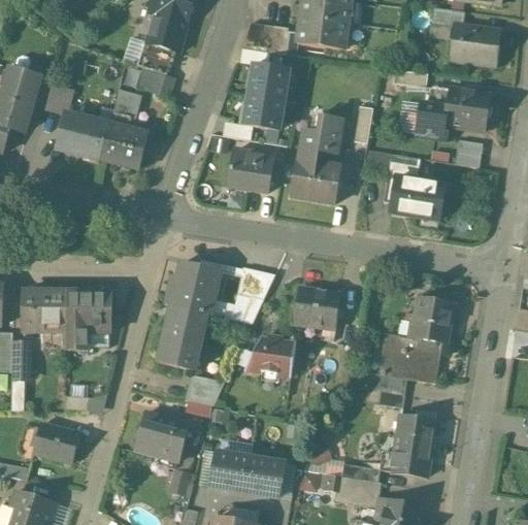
[(152,0),(150,11),(156,13),(187,22),(193,0),(152,0)]
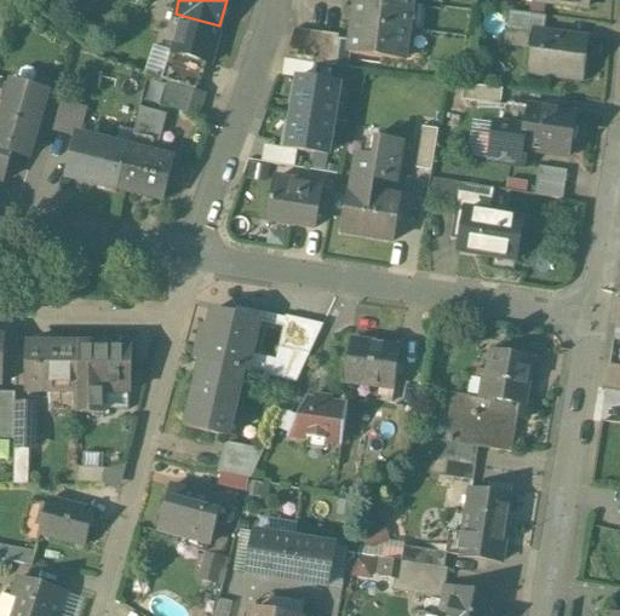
[(357,0),(354,19),(407,27),(411,0),(357,0)]
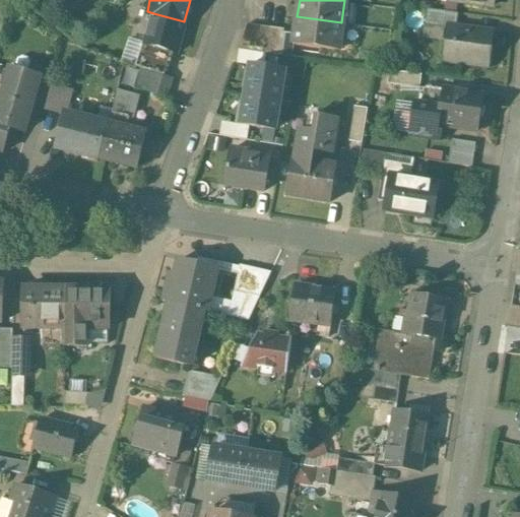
[(458,11),(427,7),(425,23),(446,26),(447,22),(456,24),(458,11)]
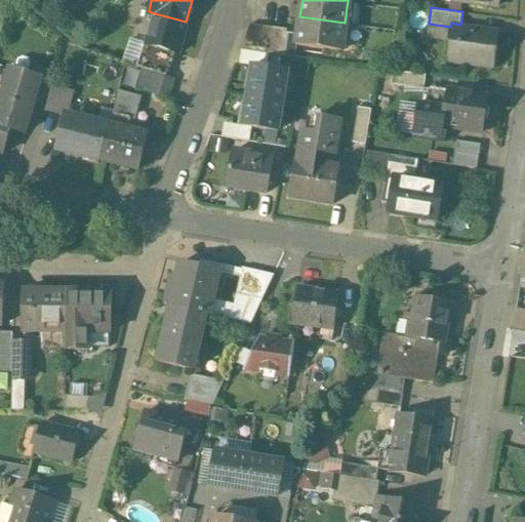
[(186,22),(155,13),(147,41),(175,50),(174,51),(177,51),(186,22)]
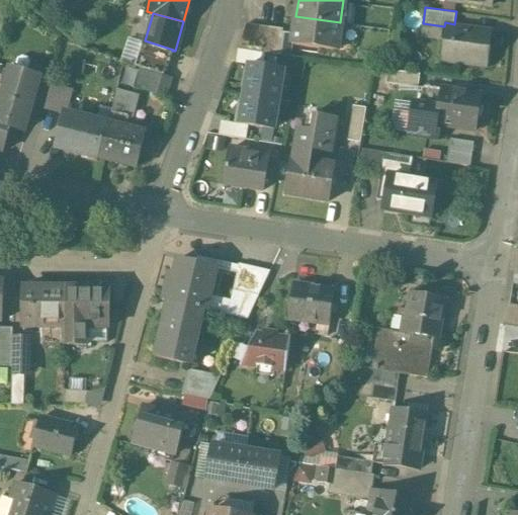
[(340,22),(295,16),(292,43),(337,49),(340,22)]
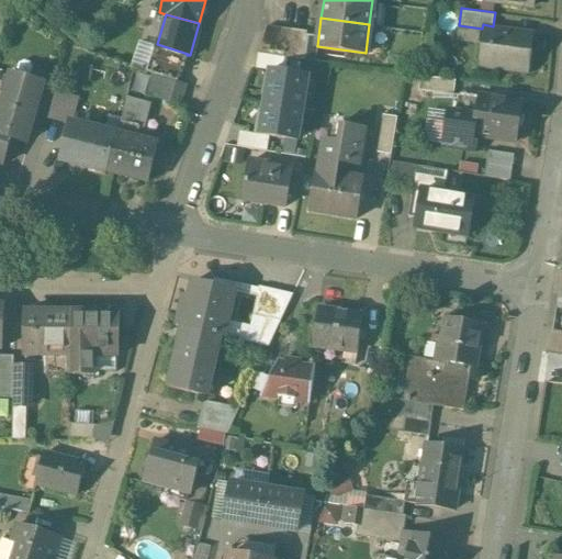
[(267,24),(258,52),(276,54),(280,25),(267,24)]
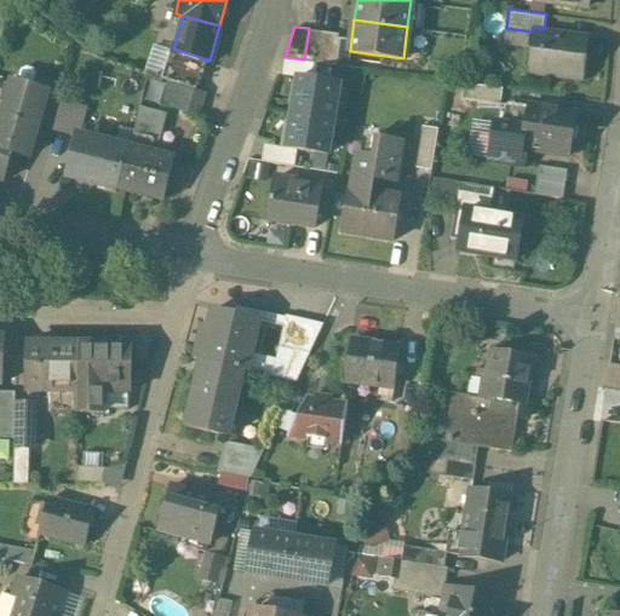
[(544,29),(533,27),(532,32),(528,67),(546,69),(546,74),(583,79),(589,35),(544,29)]
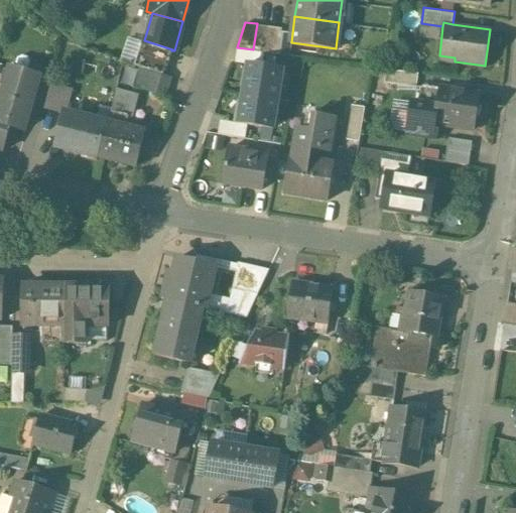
[(269,25),(257,23),(253,49),(255,49),(265,51),(269,25)]
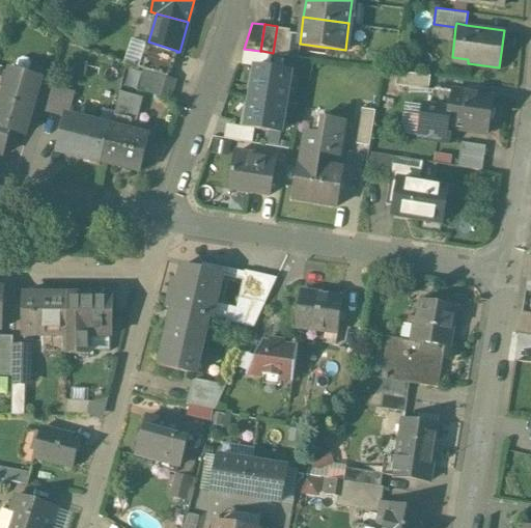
[(289,28),(277,26),(273,53),(286,54),(289,28)]
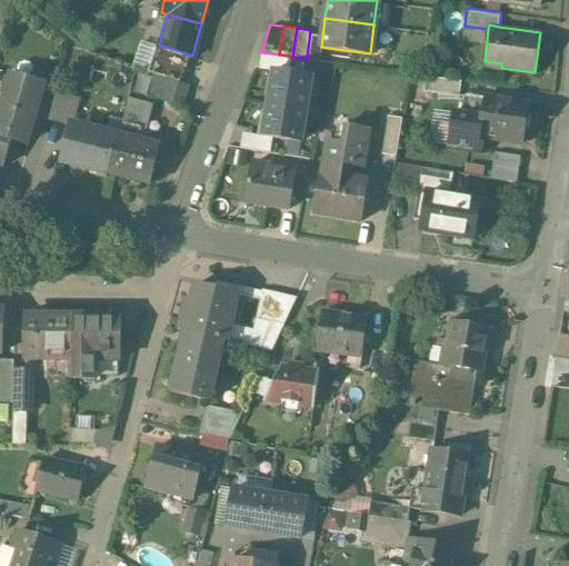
[(159,45),(157,43),(148,70),(155,72),(181,80),(189,56),(190,55),(159,45)]
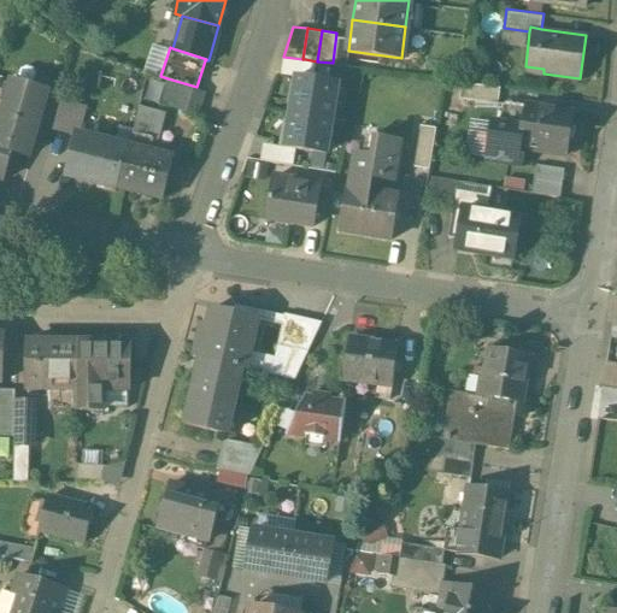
[(340,116),(345,81),(295,72),(289,108),(340,116)]
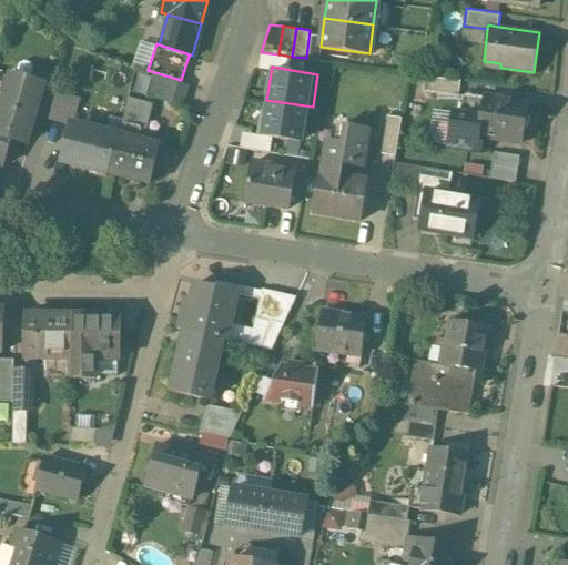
[(181,80),(154,72),(148,93),(181,104),(188,83),(181,80)]
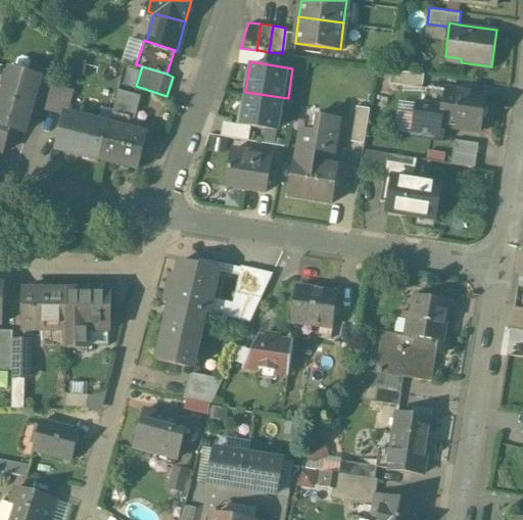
[(40,76),(10,67),(0,100),(0,113),(10,116),(11,116),(12,116),(9,127),(24,131),(31,108),(32,108),(36,93),(35,92),(40,76)]
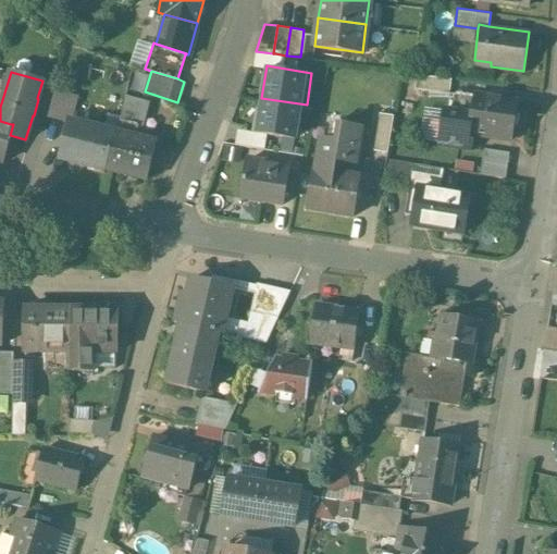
[(452,77),(417,73),(415,87),(449,91),(452,77)]
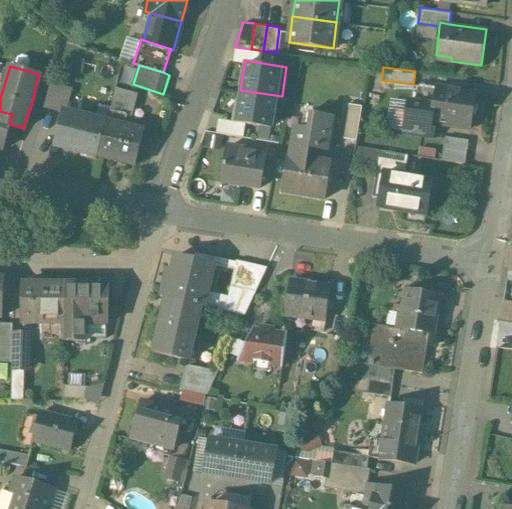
[(476,92),(435,86),(435,87),(420,85),(414,89),(412,100),(408,99),(403,130),(433,135),(435,121),(470,127),(476,92)]
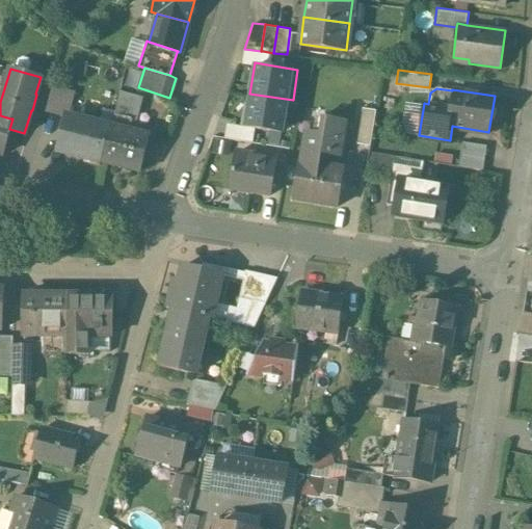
[(143,96),(120,90),(111,126),(131,130),(136,109),(139,110),(143,96)]
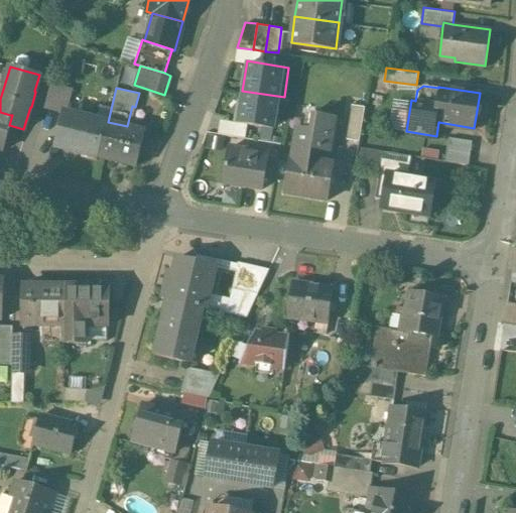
[(279,127),(284,97),(242,91),(237,120),(279,127)]
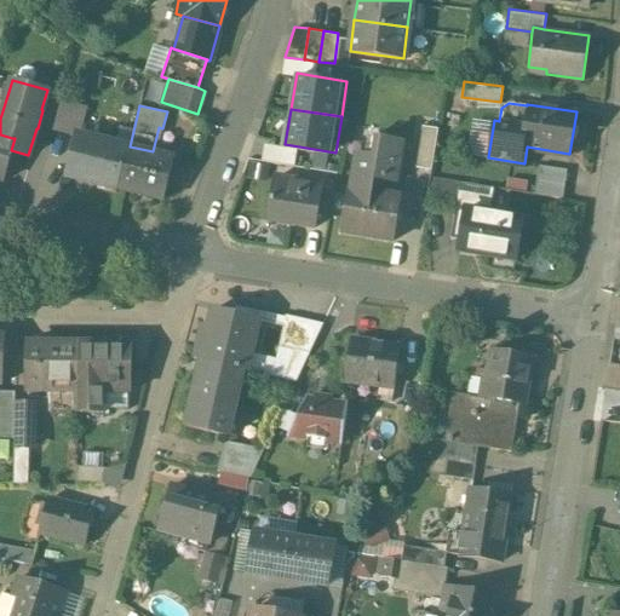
[(437,127),(422,124),(415,166),(431,168),(437,127)]
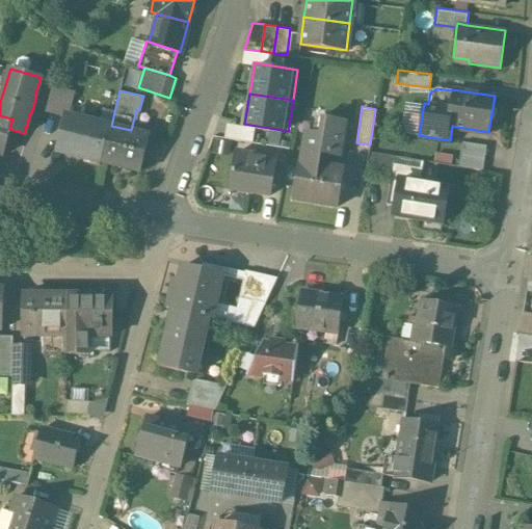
[(111,126),(67,114),(57,150),(103,161),(111,126)]
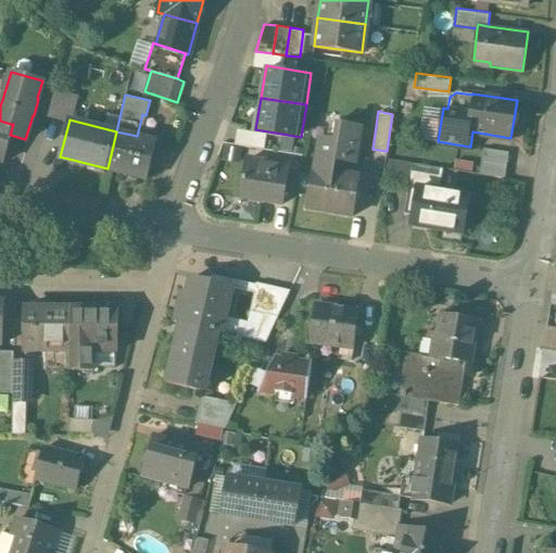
[(0,121),(0,160),(0,161),(0,162),(1,162),(10,135),(13,124),(12,124),(11,124),(0,121)]
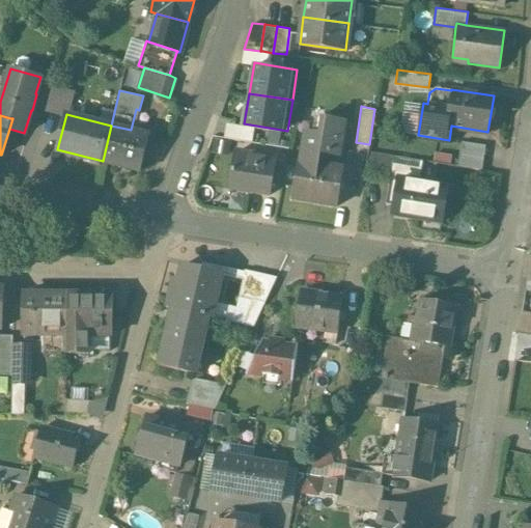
[(344,121),(315,116),(313,133),(305,132),(301,161),(318,164),(320,151),(339,155),(344,121)]
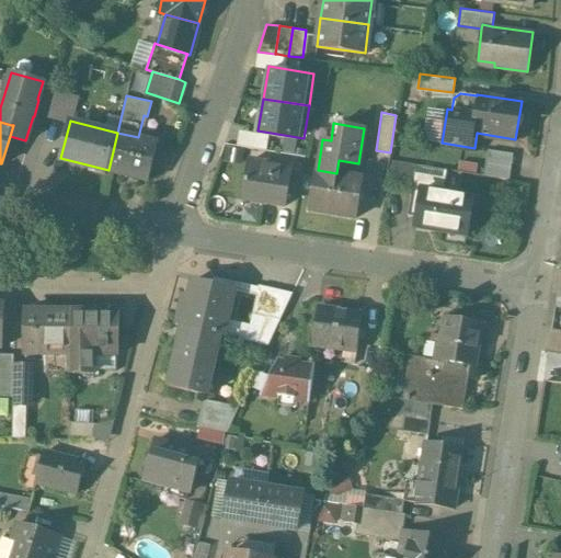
[(138,137),(117,133),(109,170),(114,171),(113,173),(126,175),(126,174),(148,180),(157,143),(138,137)]
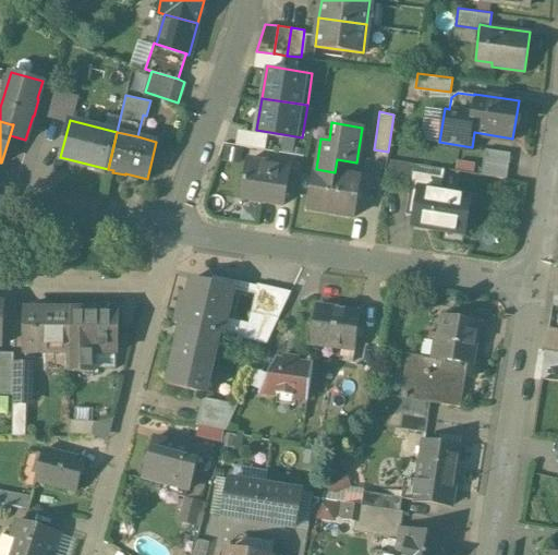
[(510,152),(484,147),(481,173),(506,177),(510,152)]
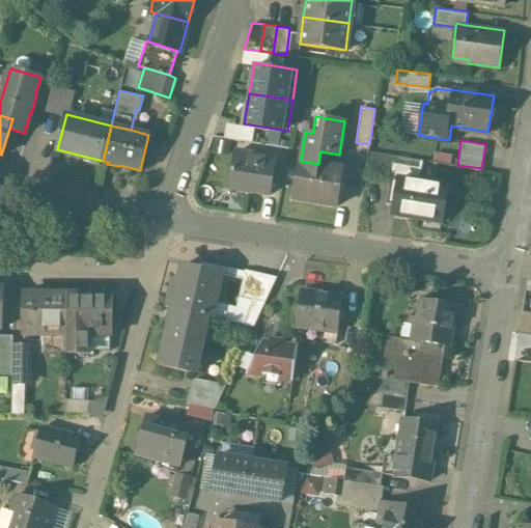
[(276,158),(234,150),(231,171),(232,171),(230,187),(270,193),(276,158)]
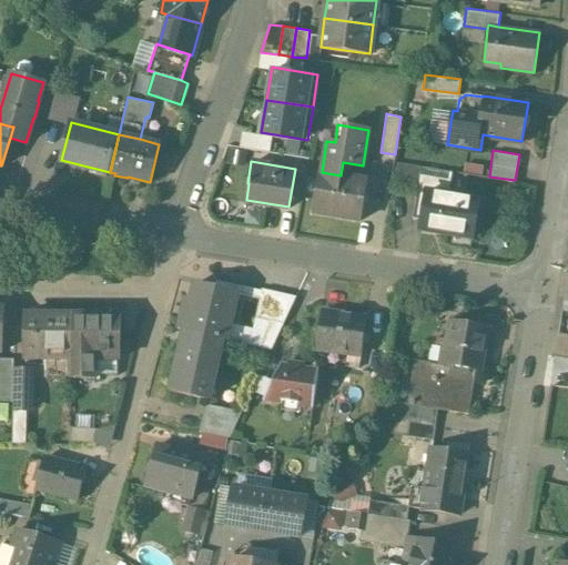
[(409,164),(395,162),(391,188),(405,190),(409,164)]
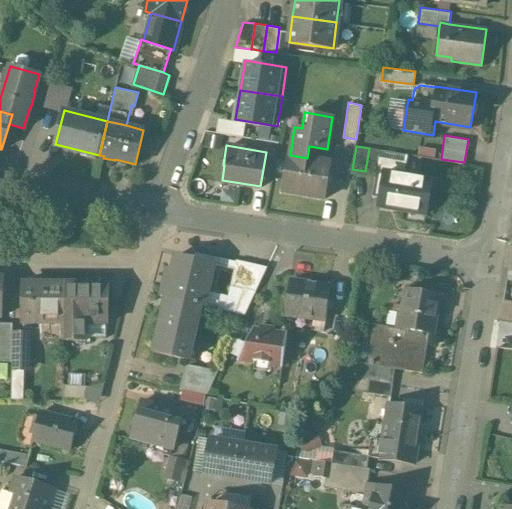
[(380,150),(369,148),(365,171),(377,173),(380,150)]
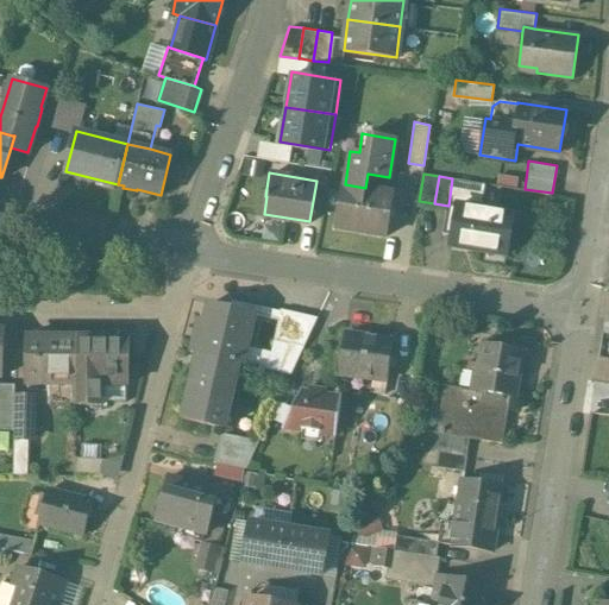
[(484,183),(452,178),(449,206),(457,207),(458,205),(471,206),(472,200),(482,202),(484,183)]
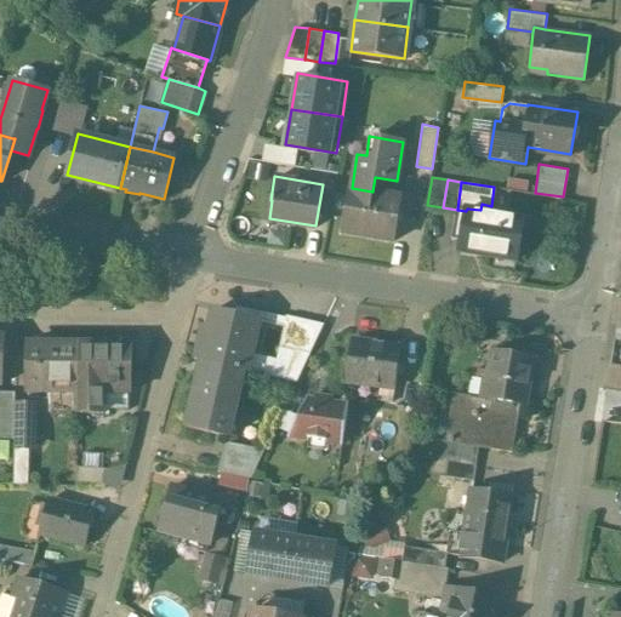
[(352,188),(348,188),(341,230),(394,239),(402,196),(372,192),(352,188)]
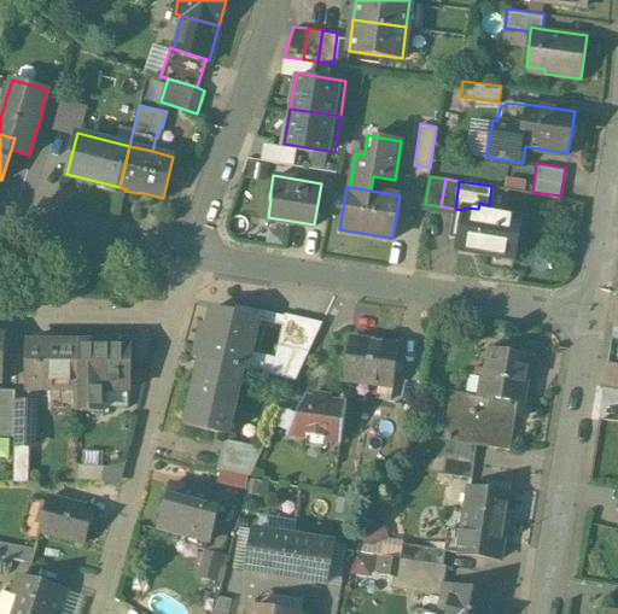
[(478,209),(465,208),(464,210),(458,249),(513,258),(520,216),(478,209)]
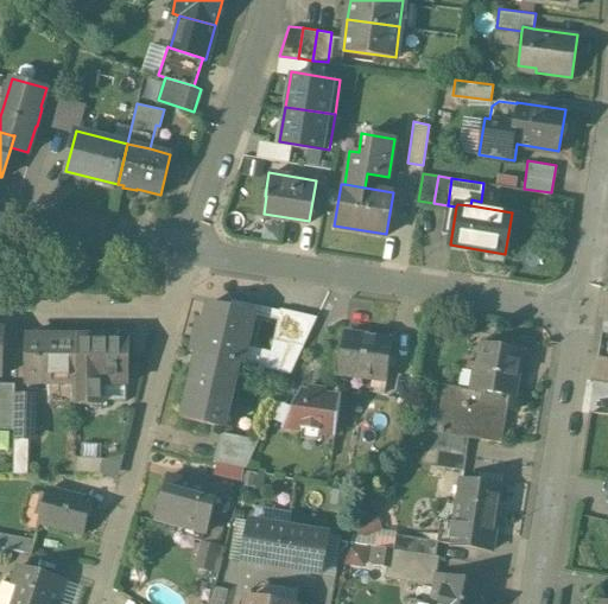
[(240,309),(209,302),(196,353),(236,362),(242,363),(254,313),(254,312),(240,309)]
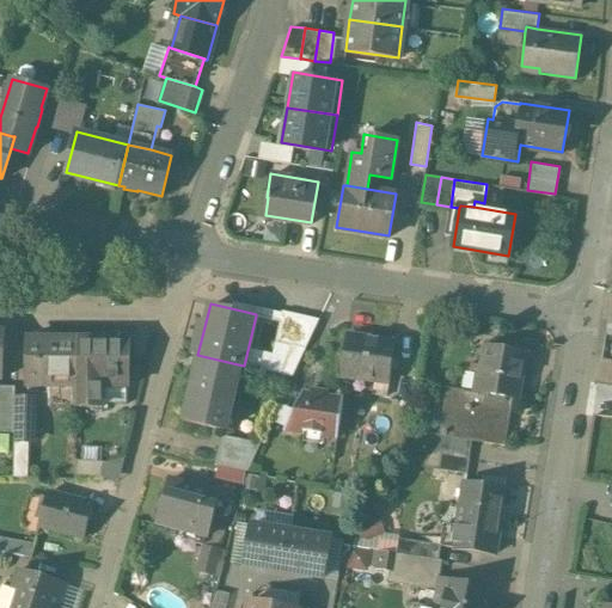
[(281,312),(244,304),(242,311),(256,314),(256,315),(279,320),(281,312)]
